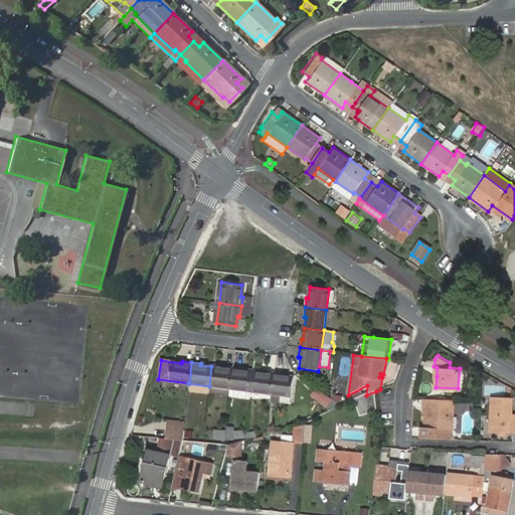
[(211,366),(209,386),(229,388),(231,367),(222,366),(222,368),(211,366)]
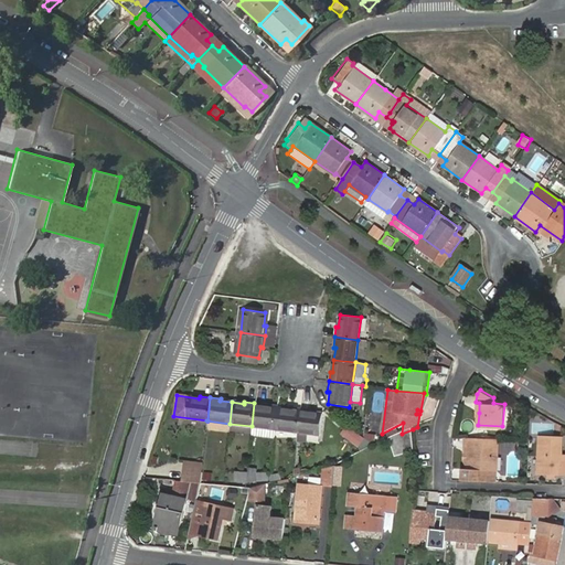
[(254,403),(252,426),(274,429),(277,408),(265,406),(266,404),(254,403)]
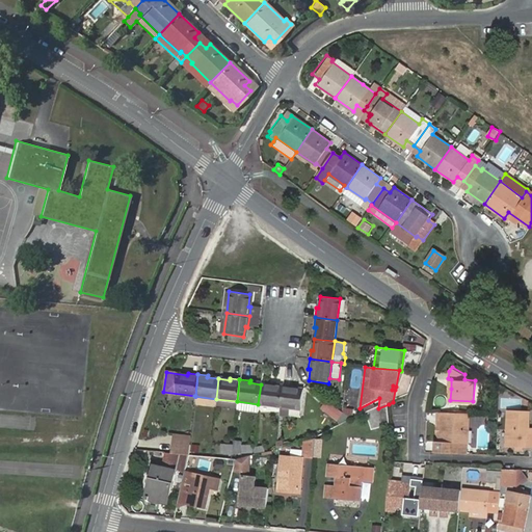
[(261,384),(258,404),(280,406),(282,384),(272,383),(271,386),(261,384)]
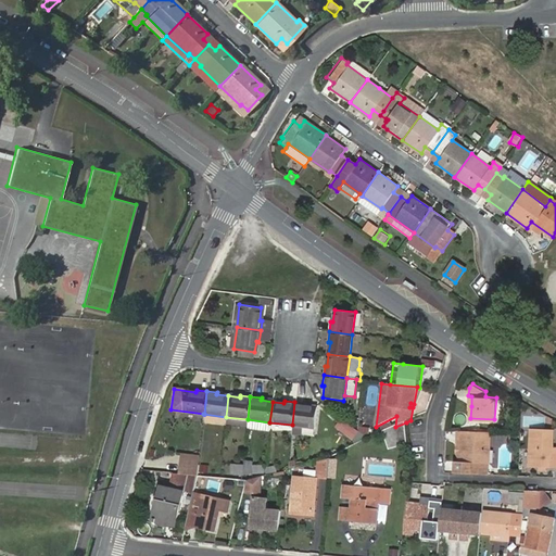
[(294,402),(292,425),(314,428),(316,407),(305,406),(305,403),(294,402)]
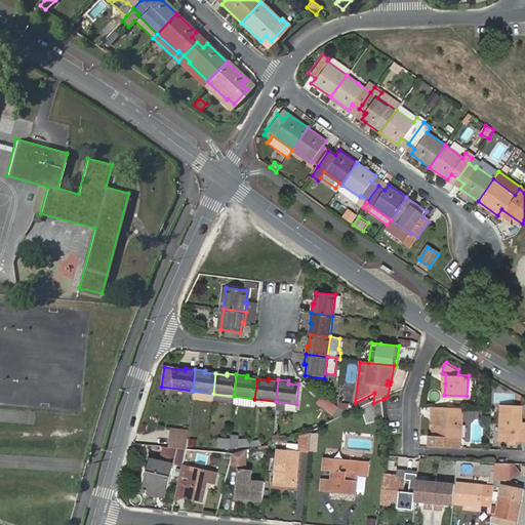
[(337,405),(321,393),(315,402),(331,414),(337,405)]
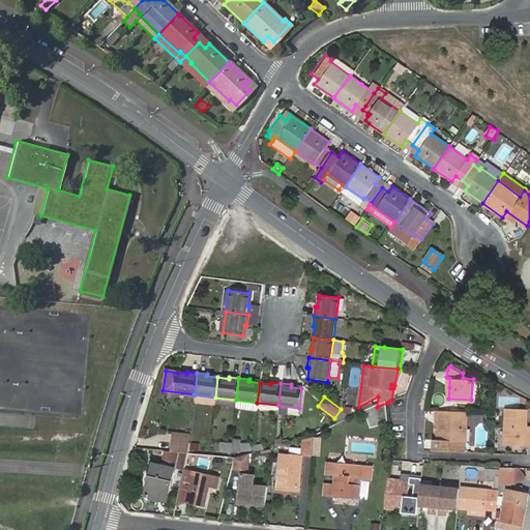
[(236,400),(215,398),(214,403),(235,406),(236,400)]
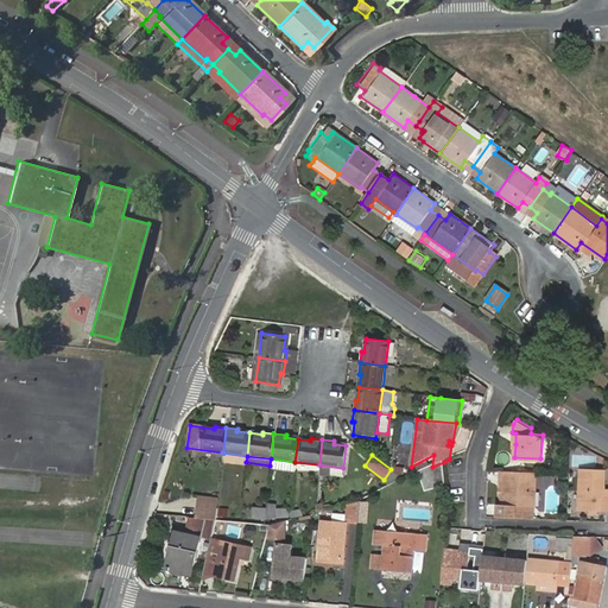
[(393,457),(392,470),(403,477),(405,460),(393,457)]
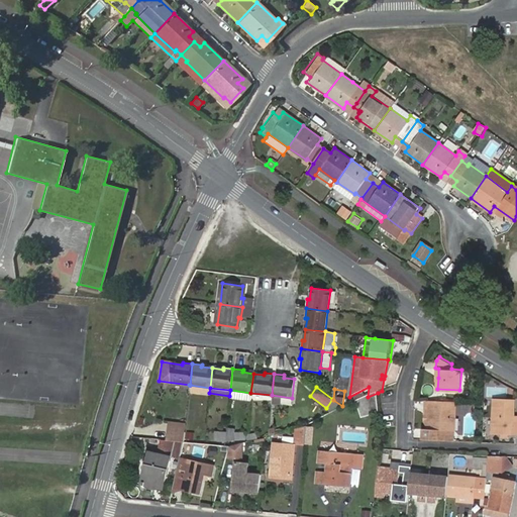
[(250,393),(230,390),(229,396),(250,398),(250,393)]
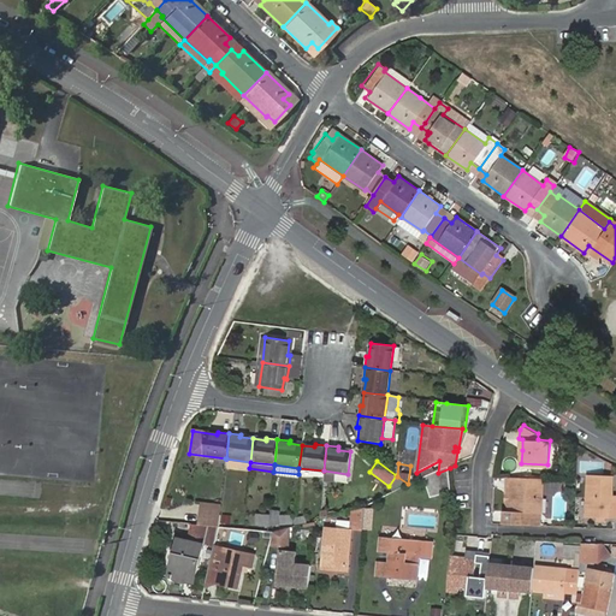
[(425,479),(431,499),(451,493),(450,468),(438,473),(425,479)]
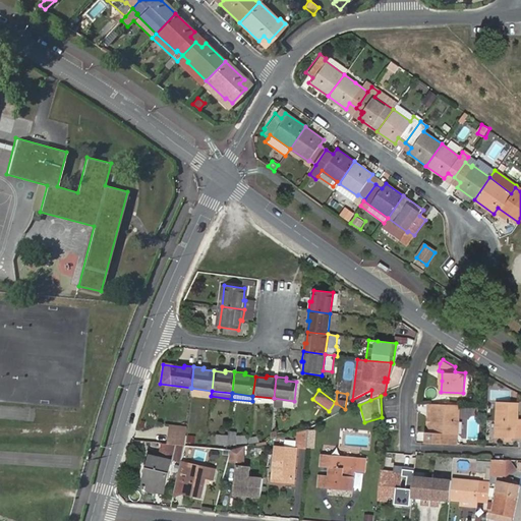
[(459,403),(428,401),(428,409),(431,409),(431,421),(430,429),(426,429),(425,438),(457,440),(459,403)]
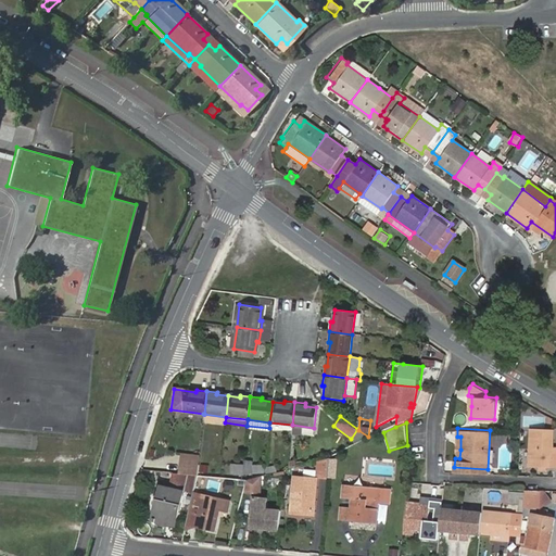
[(539,464),(544,464),(555,464),(555,446),(551,446),(552,429),(530,428),(528,463),(539,464)]
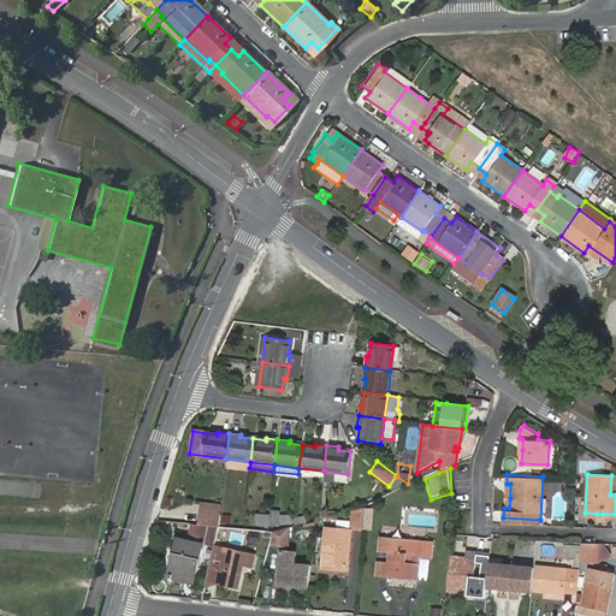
[(220,508),(199,505),(199,514),(219,516),(220,508)]
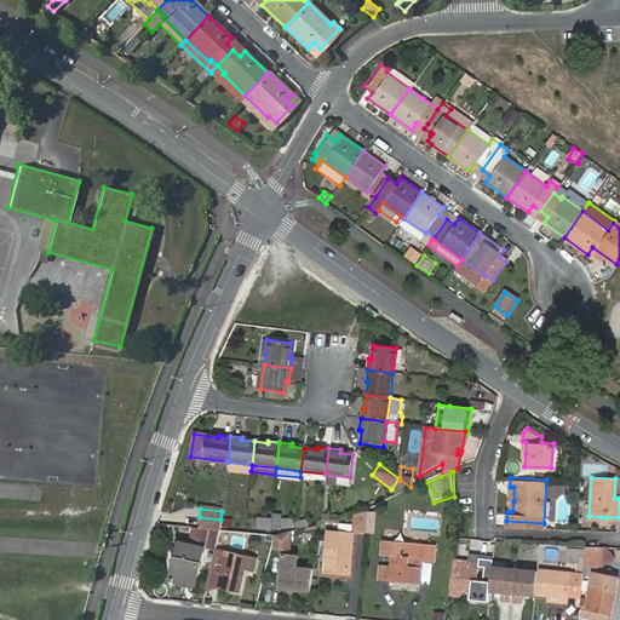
[(366,512),(354,515),(351,533),(365,534),(367,512),(366,512)]
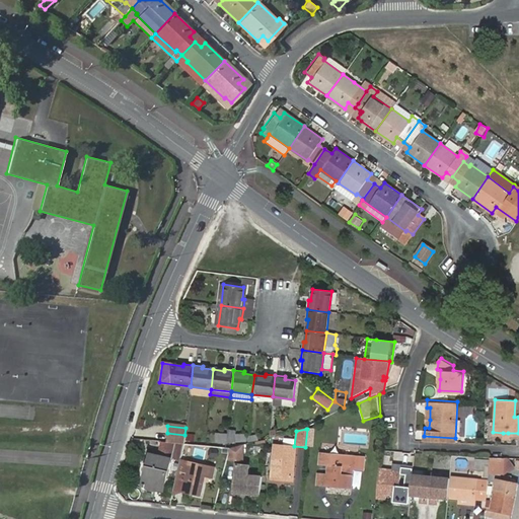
[(312,447),(314,430),(307,429),(305,447),(308,447),(312,447)]
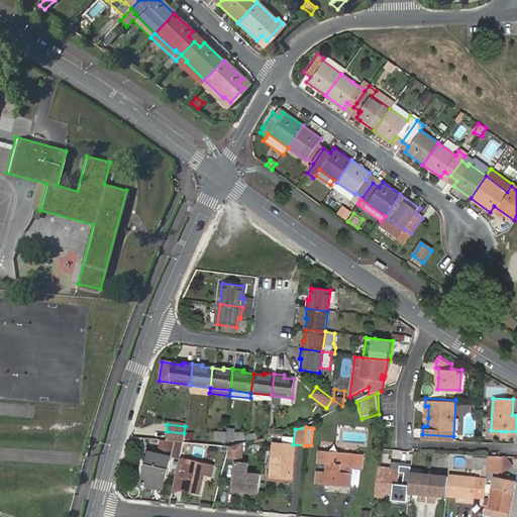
[(216,430),(215,440),(226,441),(227,431),(216,430)]
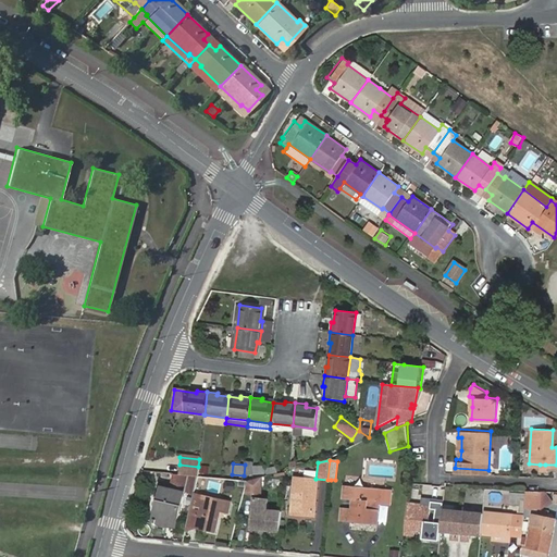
[(198,467),(180,465),(177,478),(197,478),(198,467)]
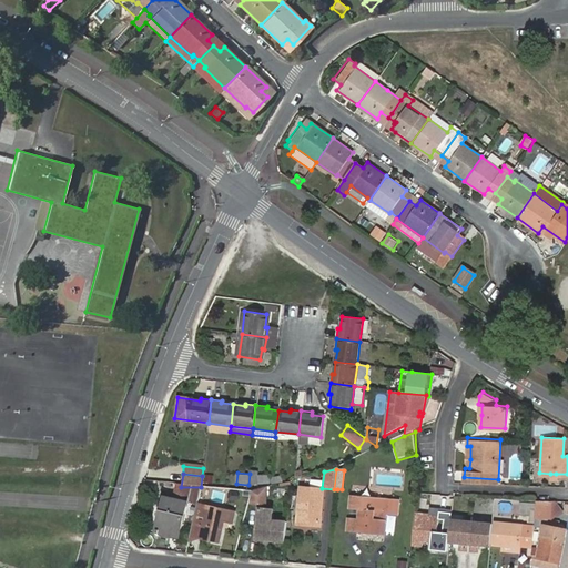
[(253,500),(269,501),(270,484),(256,488),(253,500)]
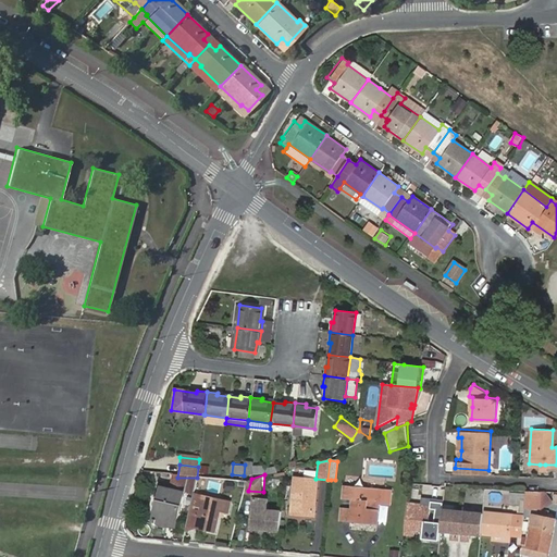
[(177,478),(174,478),(171,491),(185,494),(196,496),(201,478),(197,478),(177,478)]
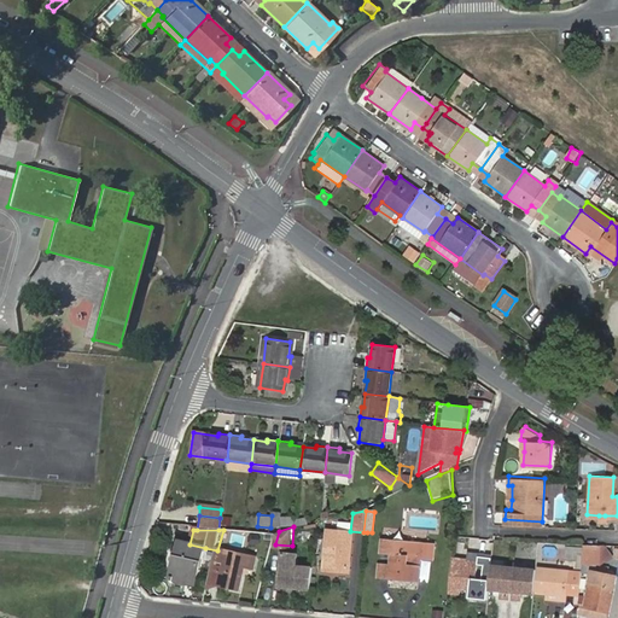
[(327,530),(324,570),(348,572),(351,532),(327,530)]
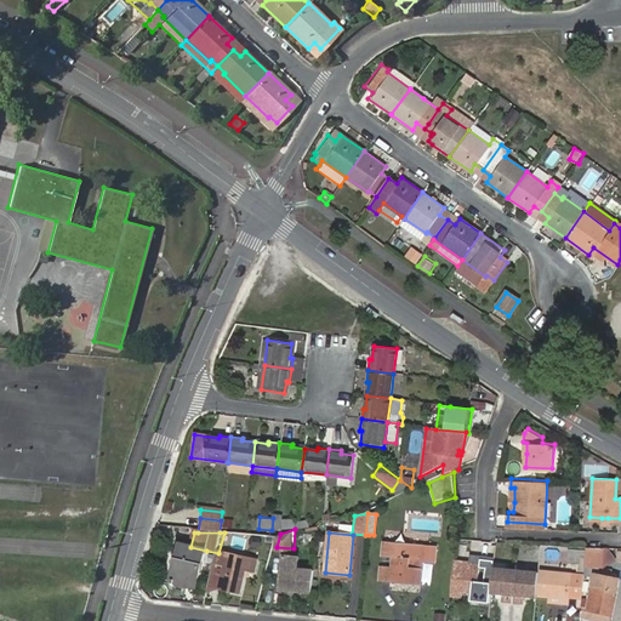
[(494,562),(497,545),(480,541),(477,558),(494,562)]
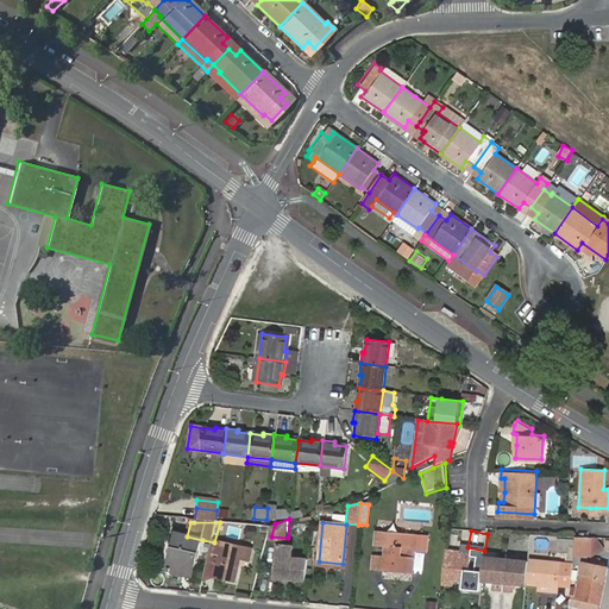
[(415,551),(427,552),(428,537),(377,532),(376,545),(385,545),(384,557),(383,570),(413,572),(415,551)]
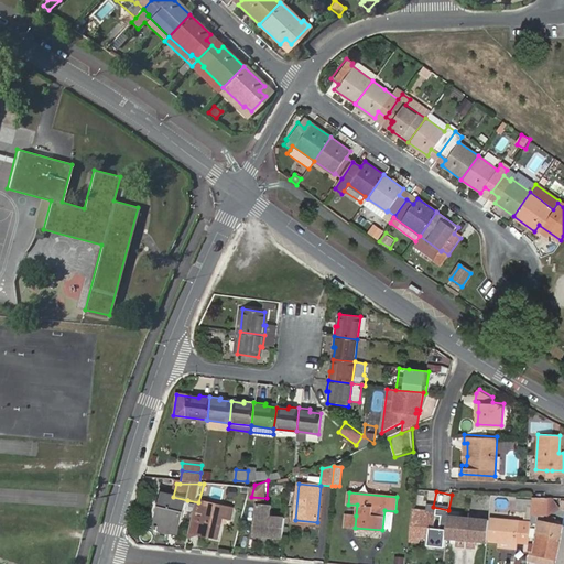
[(165,495),(158,528),(180,533),(187,500),(173,497),(165,495)]
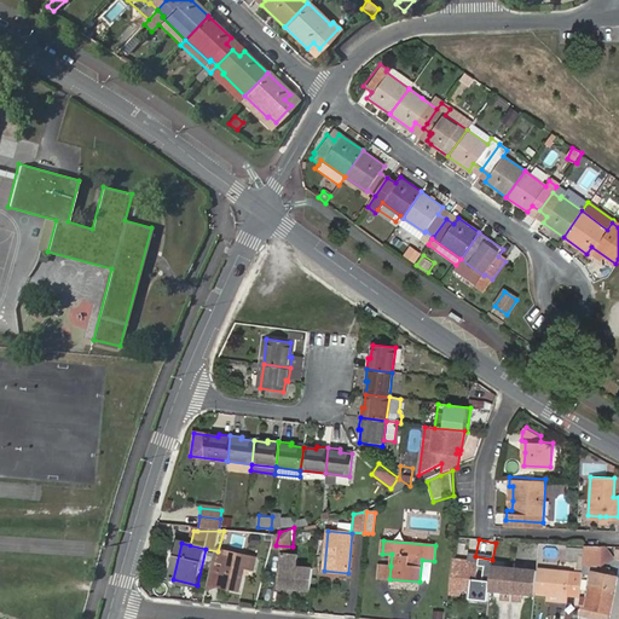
[(600,544),(584,543),(583,562),(597,563),(600,544)]
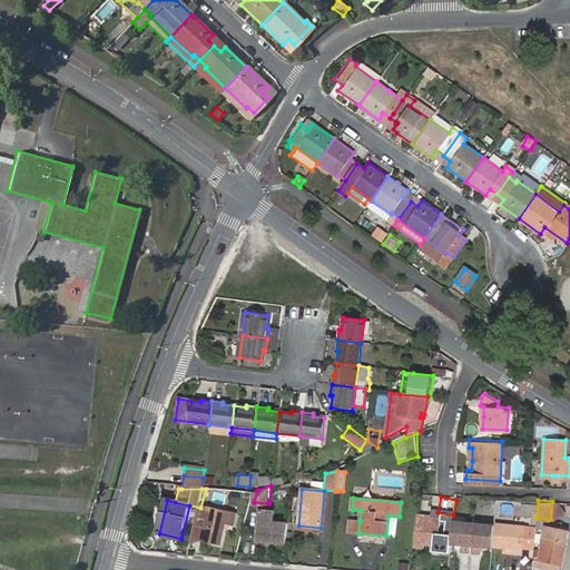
[(522,503),(521,514),(534,516),(536,504),(522,503)]
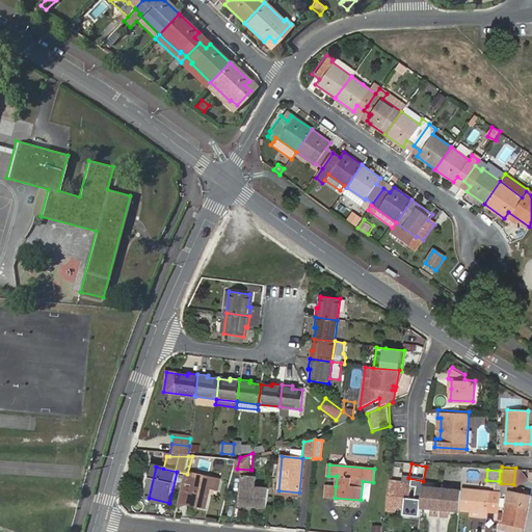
[(219,491),(222,483),(197,477),(187,474),(180,503),(189,506),(205,509),(210,489),(219,491)]
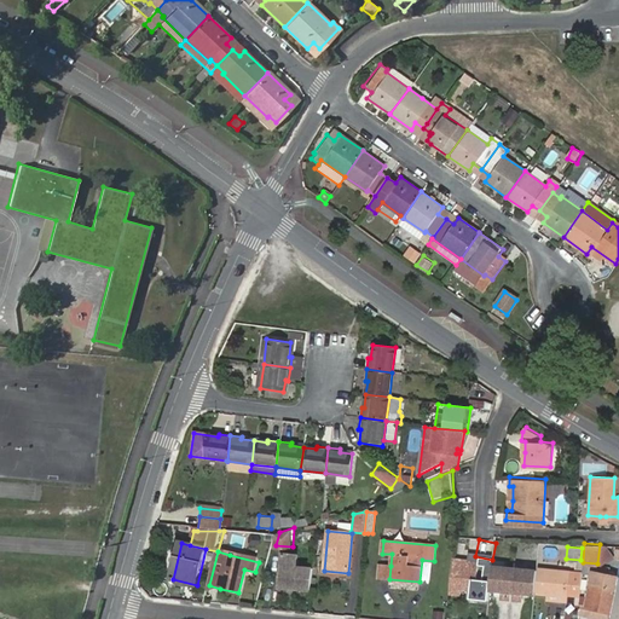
[(278,588),(310,589),(312,570),(295,567),(296,554),(282,553),(281,567),(279,567),(278,588)]
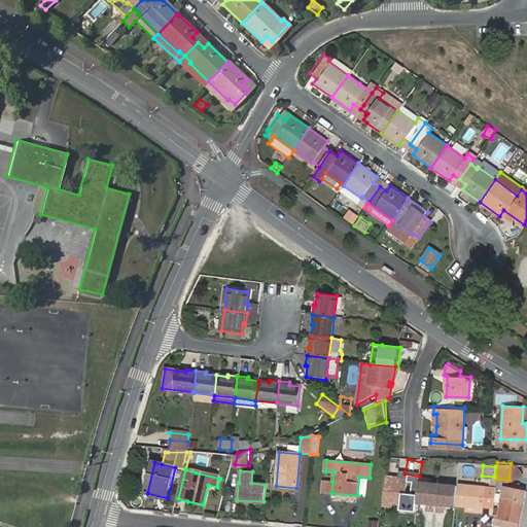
[(387,480),(384,505),(390,506),(391,500),(400,501),(402,488),(393,487),(394,480),(387,480)]
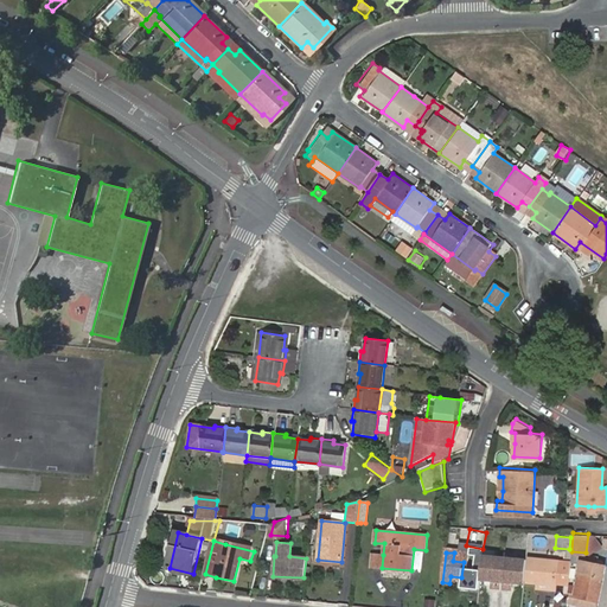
[(372,567),(382,568),(383,555),(374,554),(372,567)]
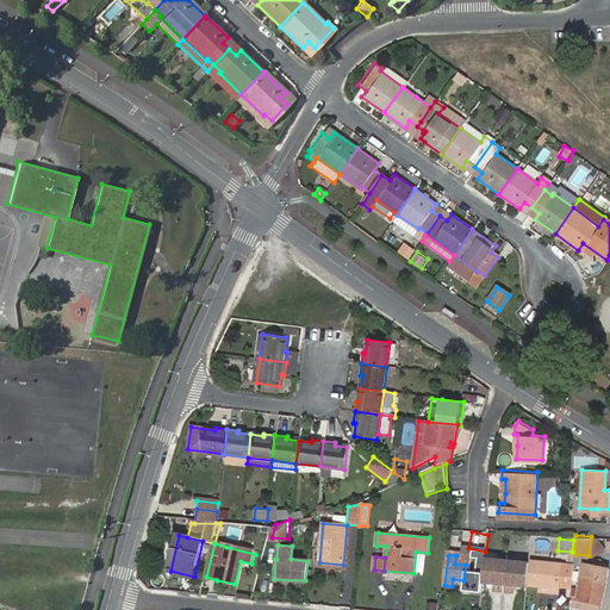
[(527,586),(529,564),(506,561),(504,592),(515,592),(515,585),(527,586)]
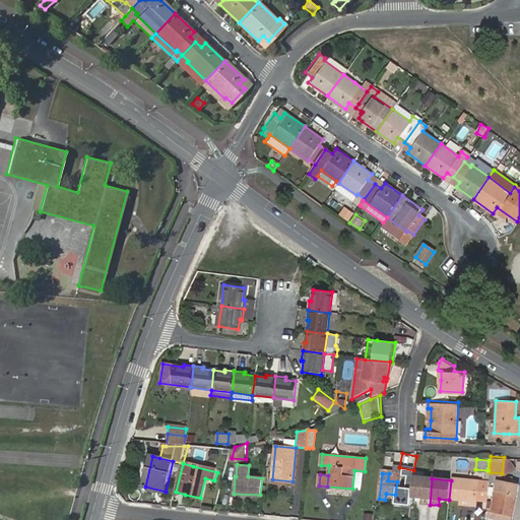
[(486,502),(489,482),(452,479),(450,500),(460,501),(460,504),(461,504),(462,507),(472,508),(473,505),(474,505),(475,500),(486,502)]
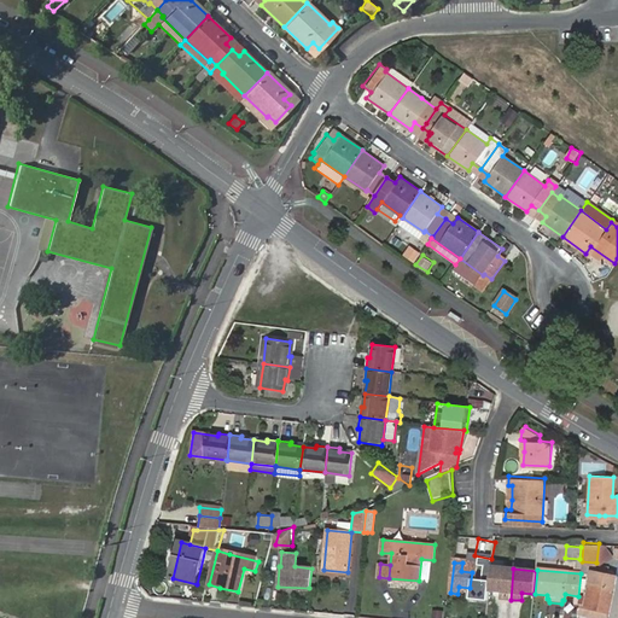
[(592,573),(589,610),(612,611),(616,576),(592,573)]
